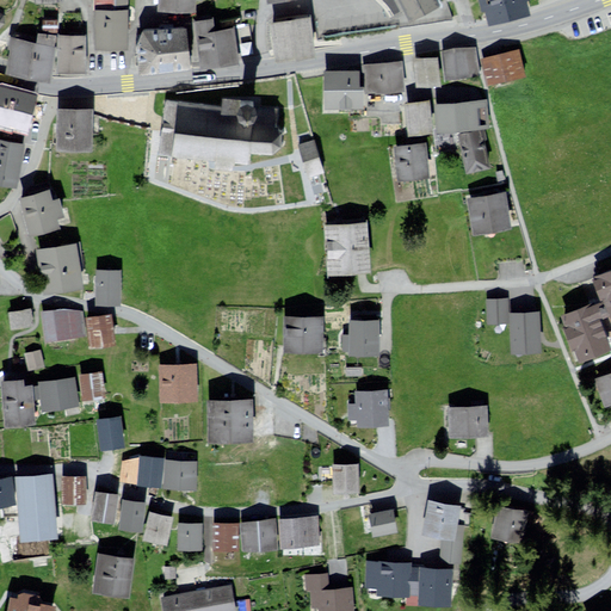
[(158,0),(158,8),(195,11),(196,0),(158,0)]
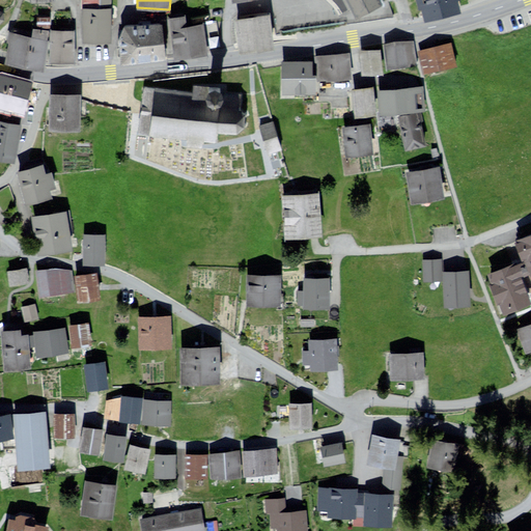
[(346,0),(356,17),(380,3),(378,0),(346,0)]
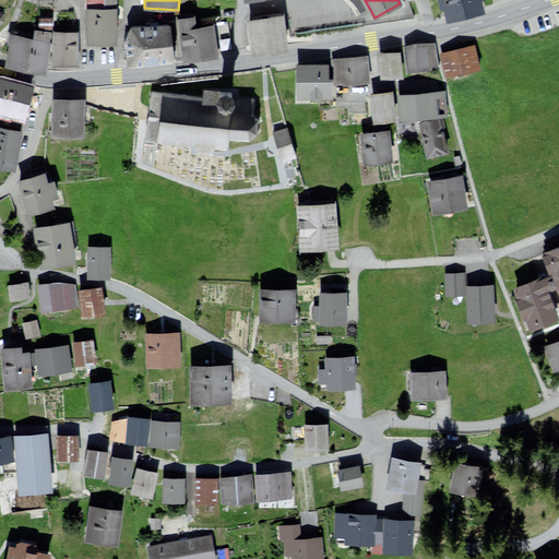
[(483,0),(436,0),(443,24),(486,13),(483,0)]
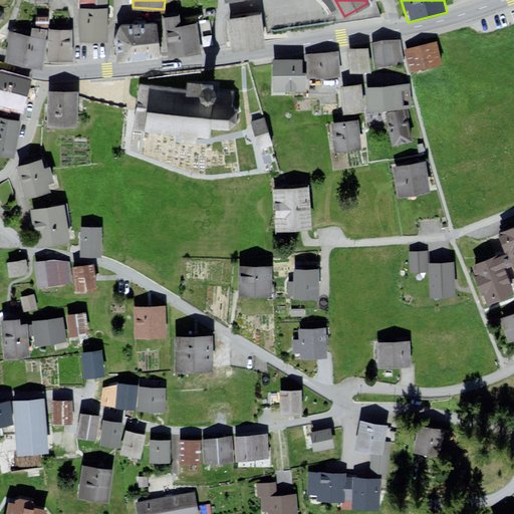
[(79,9),(79,42),(108,42),(107,9),(79,9)]
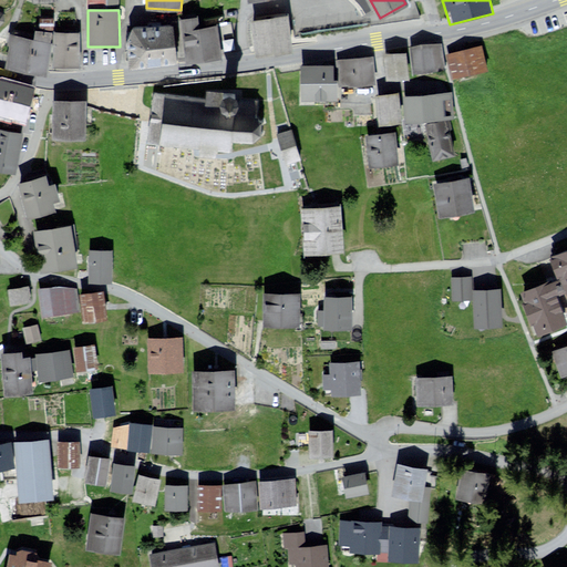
[(35,12),(37,22),(49,22),(49,11),(35,12)]
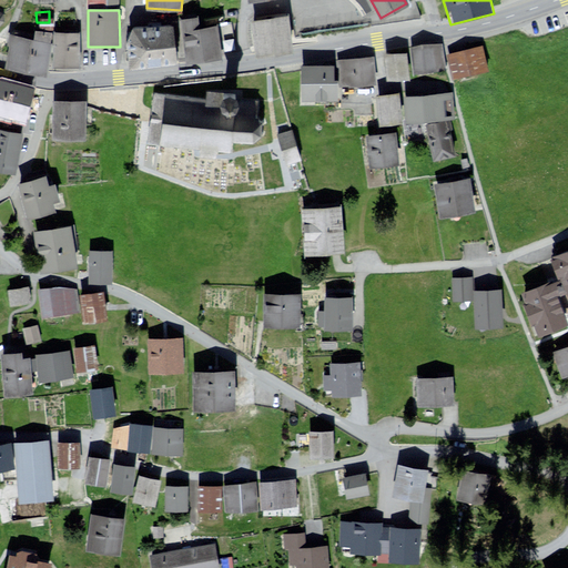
[(195,11),(176,13),(182,59),(219,54),(217,40),(229,39),(227,20),(196,23),(195,11)]
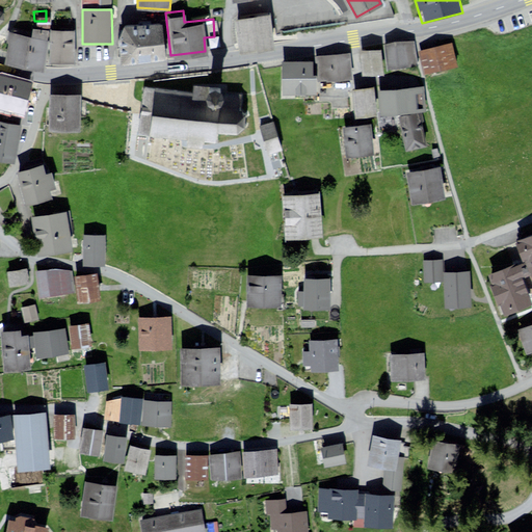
[(265,10),(230,16),(234,50),(269,45),(265,10)]
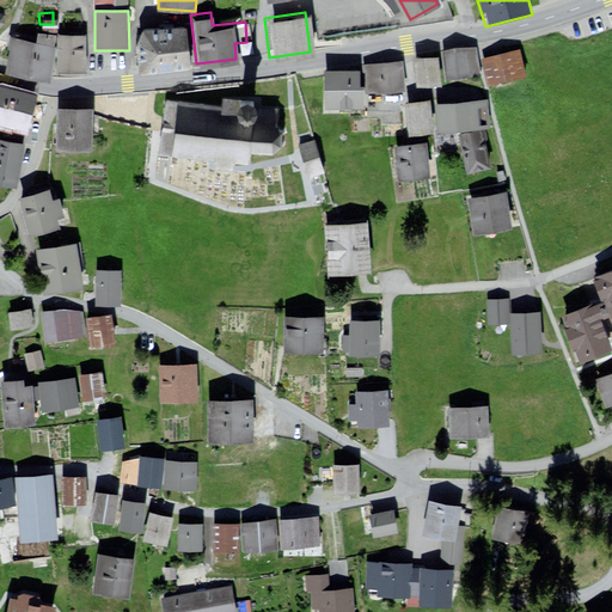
[(145,30),(135,48),(139,75),(190,71),(187,28),(145,30)]
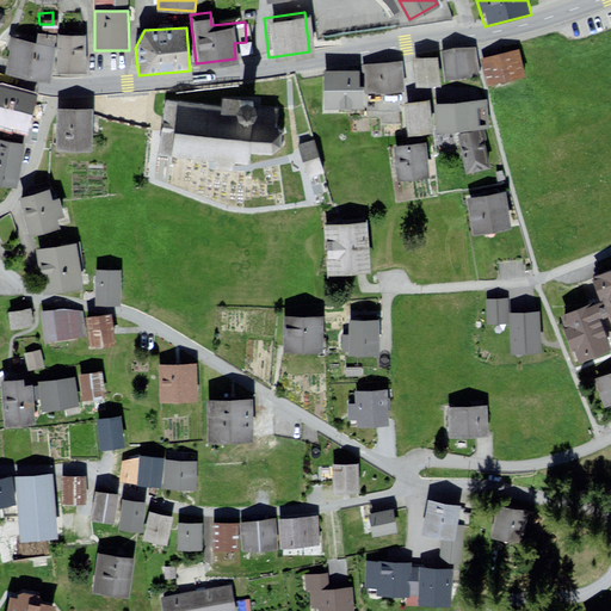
[(12,35),(4,72),(48,81),(56,47),(54,45),(56,34),(37,30),(35,39),(12,35)]
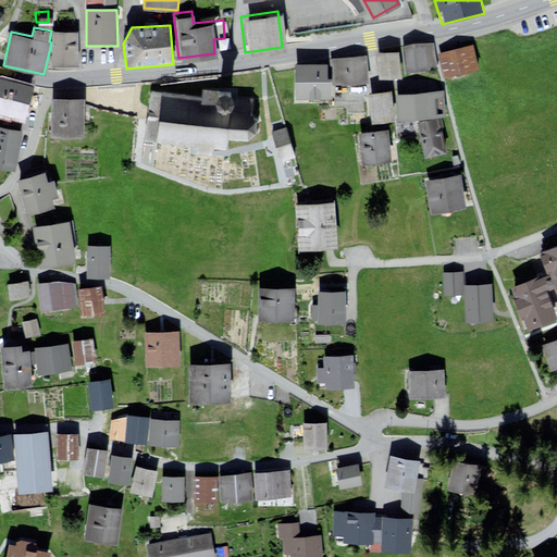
[(78,33),(53,32),(52,66),(77,67),(78,33)]
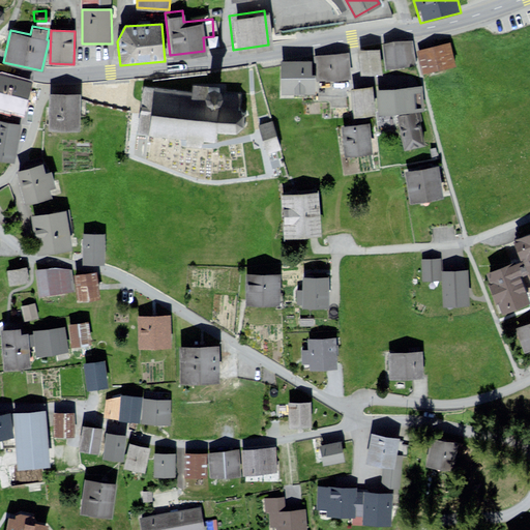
[(411,43),(381,47),(384,71),(413,69),(411,43)]
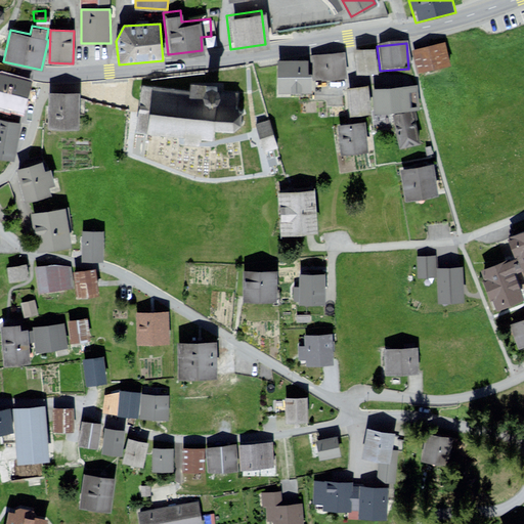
[(447,43),(413,50),(419,73),(452,66),(447,43)]
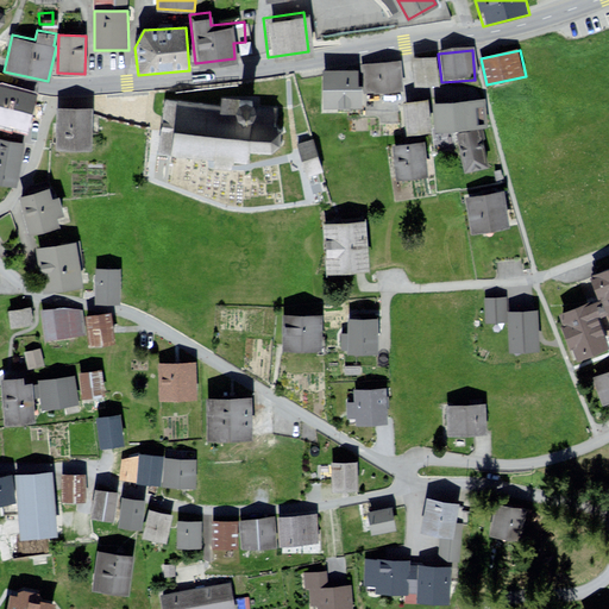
[(434,60),(410,61),(412,88),(435,87),(434,60)]
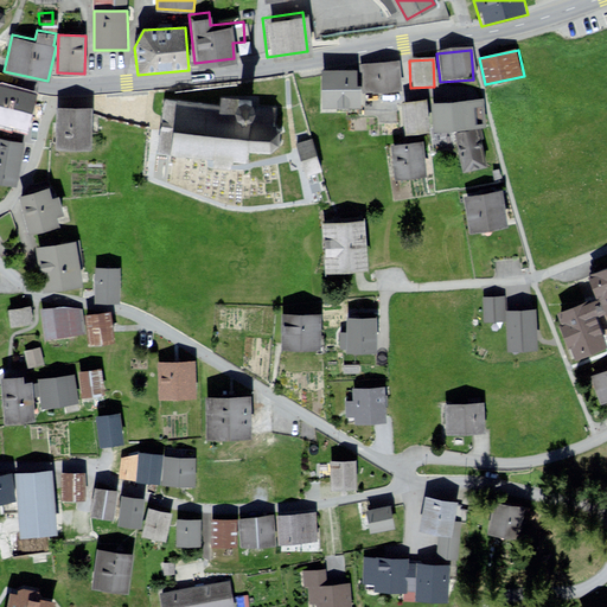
[(400,62),(362,64),(364,112),(402,110),(401,103),(400,62)]
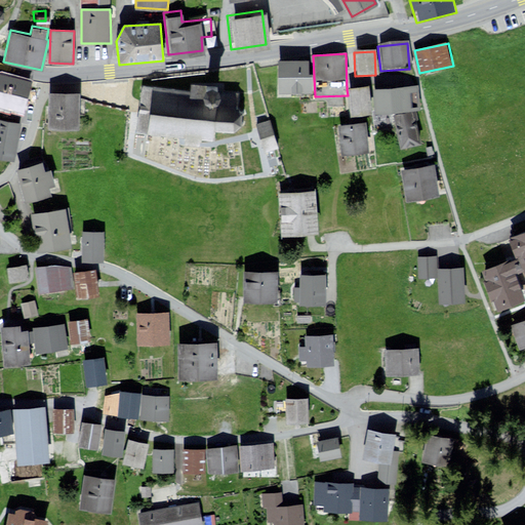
[(310,62),(277,61),(277,93),(310,94),(310,62)]
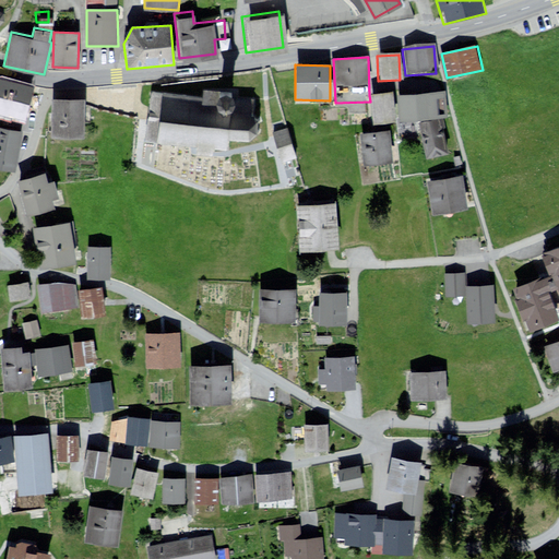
[(36,88),(0,78),(0,116),(26,123),(36,88)]
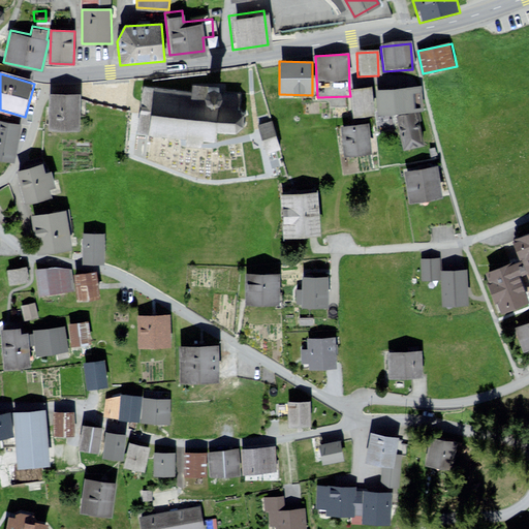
[(191,92),(143,87),(136,133),(214,142),(215,132),(236,134),(244,129),(244,117),(240,110),(218,109),(208,107),(206,100),(207,87),(192,85),(191,92)]
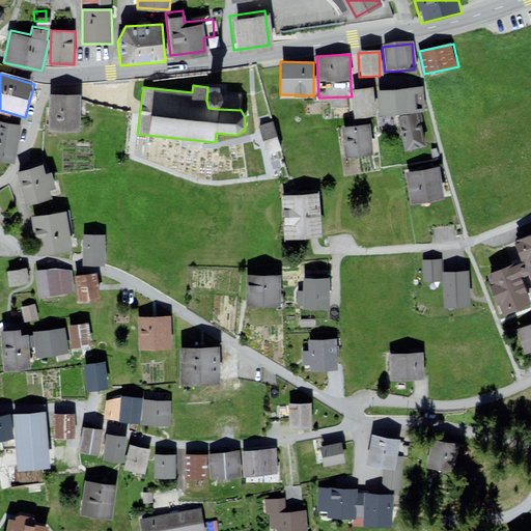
[(423,86),(376,91),(379,116),(426,111),(423,86)]
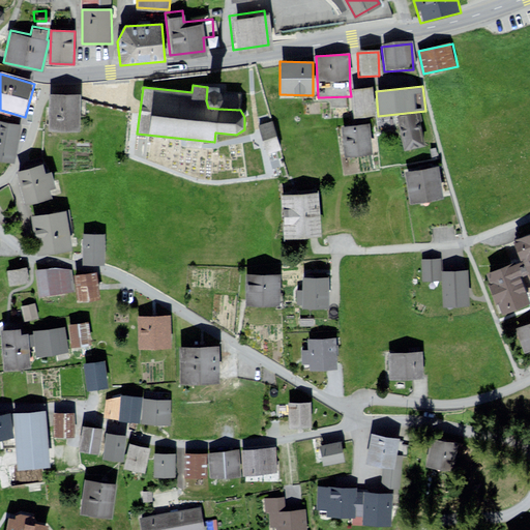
[(209,87),(208,93),(214,92),(221,94),(224,100),(218,109),(240,110),(240,94),(221,92),(221,88),(209,87)]
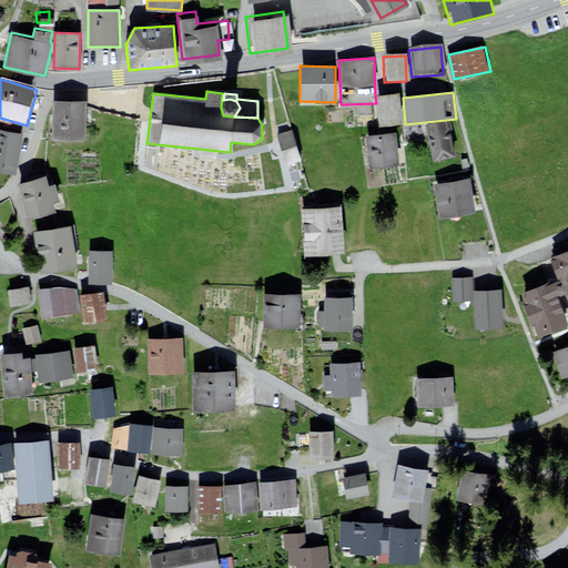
[(376,103),(378,125),(399,123),(397,94),(375,97),(376,103)]
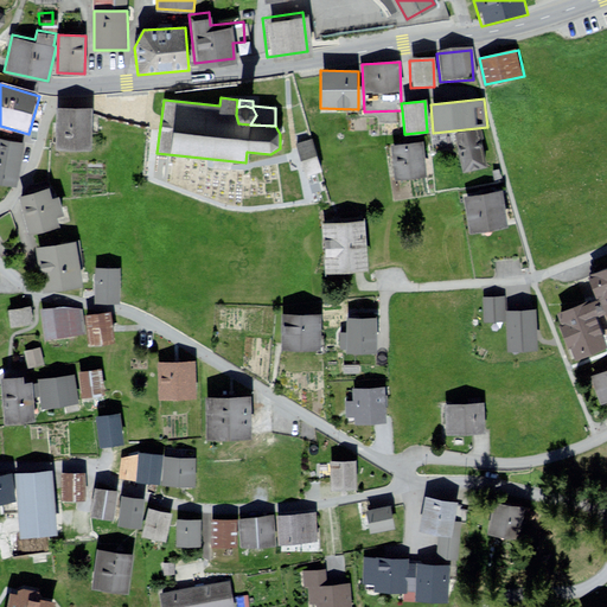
[(238,123),(250,125),(256,115),(253,108),(246,106),(238,107),(236,115),(238,123)]
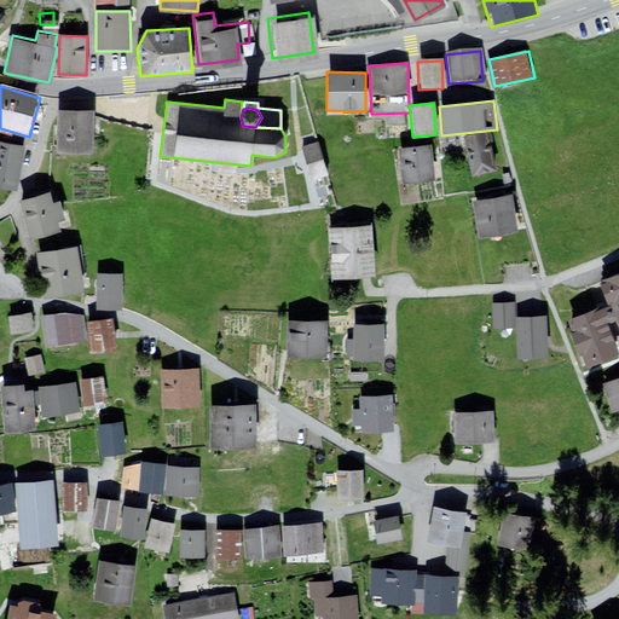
[(93,113),(56,113),(55,152),(92,154),(93,113)]
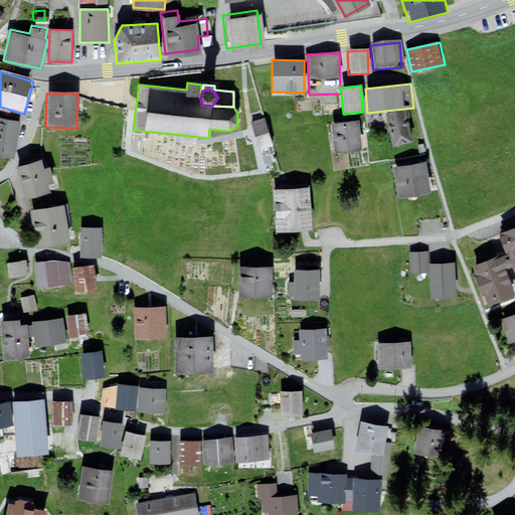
[(404,112),(385,116),(391,146),(410,143),(404,112)]
